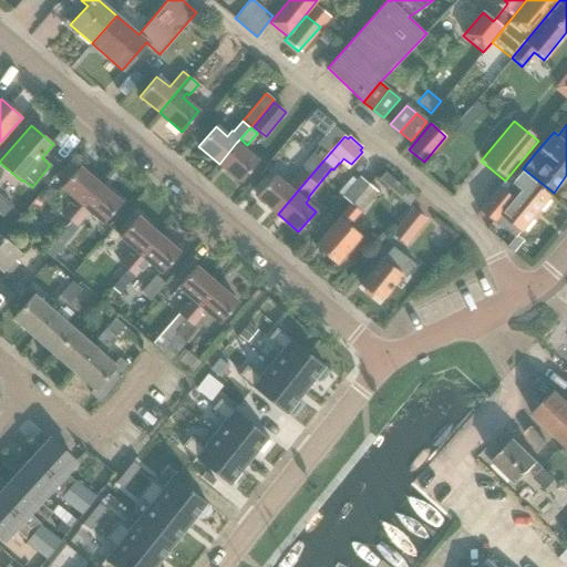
[(236,143),(219,164),(239,182),(257,161),(236,143)]
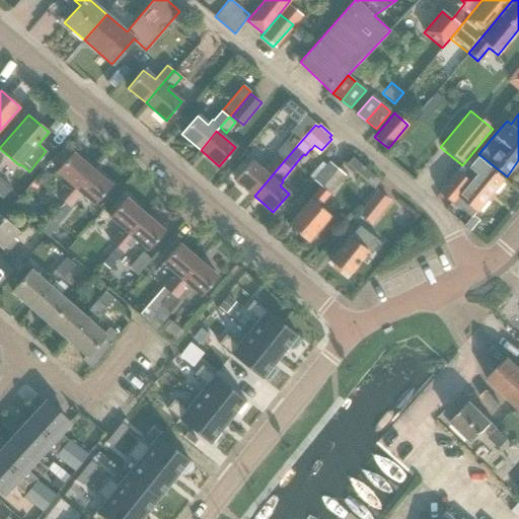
[(250,162),(236,180),(254,196),(283,162),(295,148),(287,140),(274,155),(275,156),(266,167),(269,169),(266,174),(250,162)]
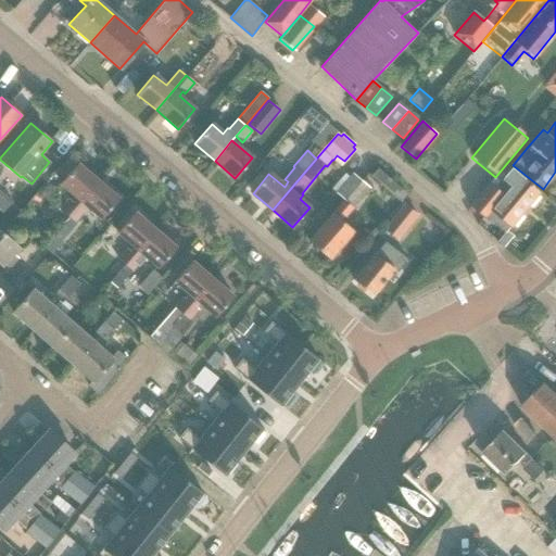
[(78,163),(59,184),(76,198),(73,201),(68,198),(60,209),(68,215),(98,180),(78,163)]
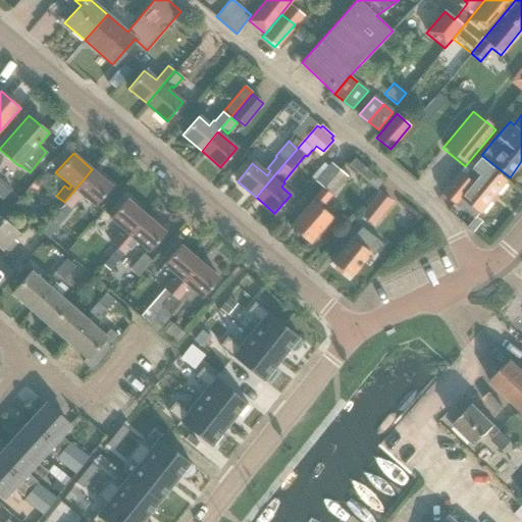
[(382,183),(354,157),(347,165),(375,190),(382,183)]
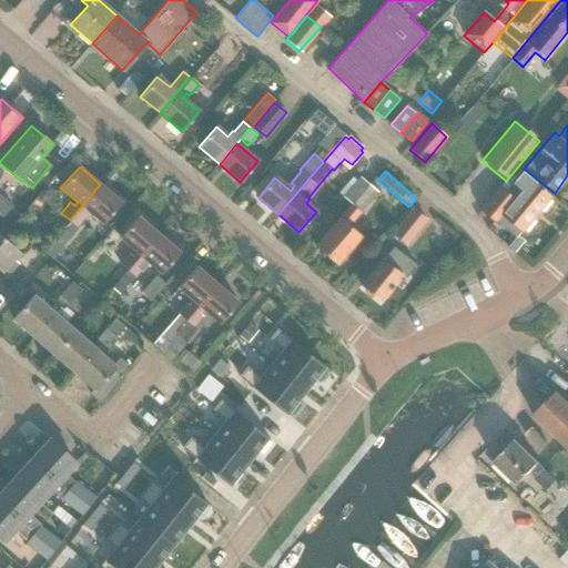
[(521,233),(551,195),(523,172),(507,192),(505,193),(499,189),(482,211),(495,222),(500,216),(521,233)]
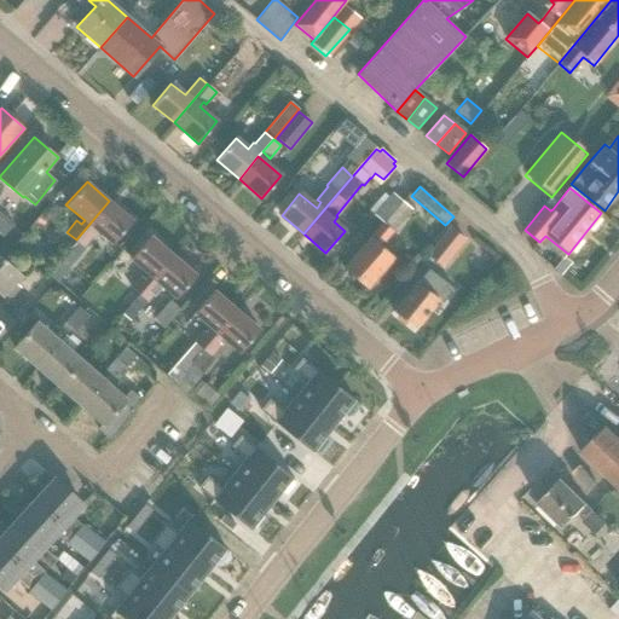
[(382,223),(343,268),(368,289),(393,258),(380,247),(392,231),(411,209),(392,194),(374,215),(382,223)]
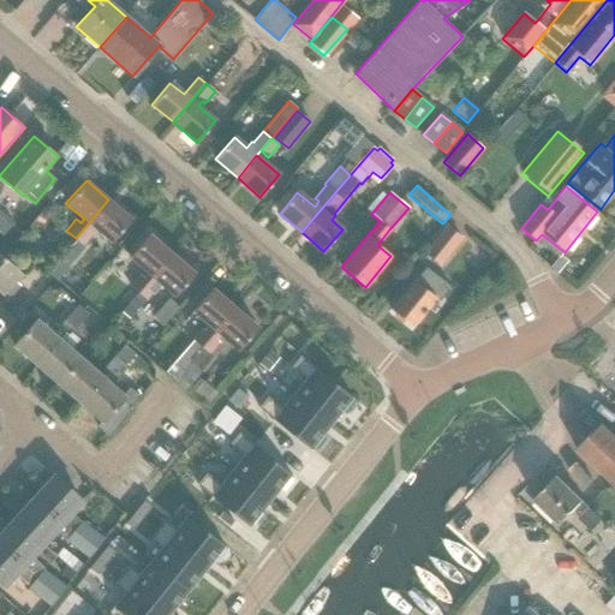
[(108,199),(76,238),(84,245),(93,234),(94,237),(99,231),(111,242),(132,219),(108,199)]
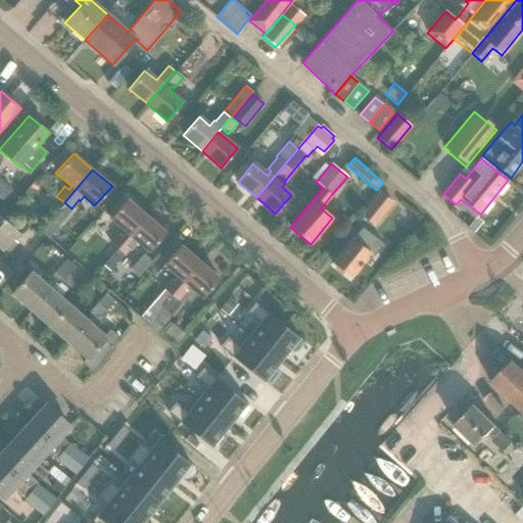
[(363,215),(375,225),(392,202),(380,192),(363,215)]
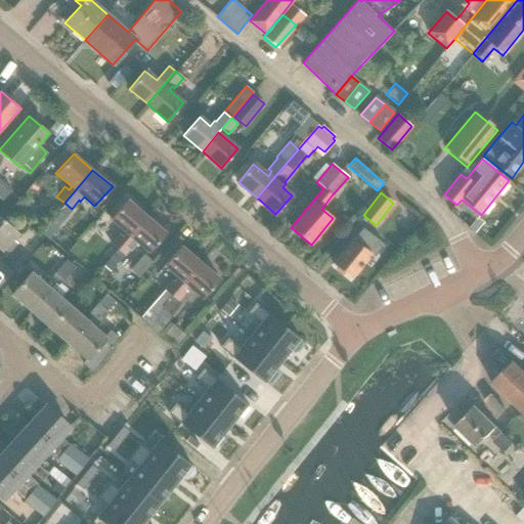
[(128,200),(111,220),(125,232),(123,235),(120,233),(111,243),(119,250),(146,216),(128,200)]
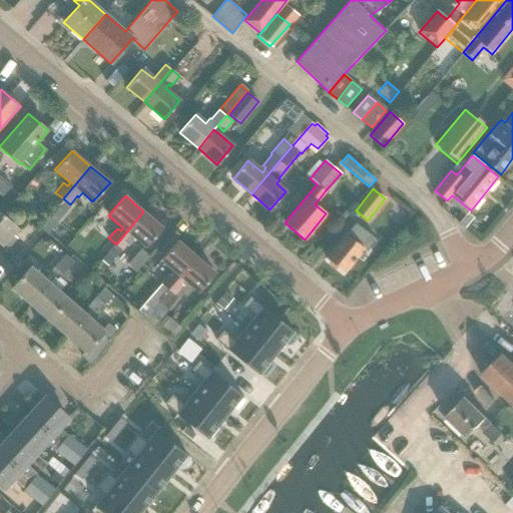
[(0,244),(4,247),(19,227),(0,210),(0,244)]
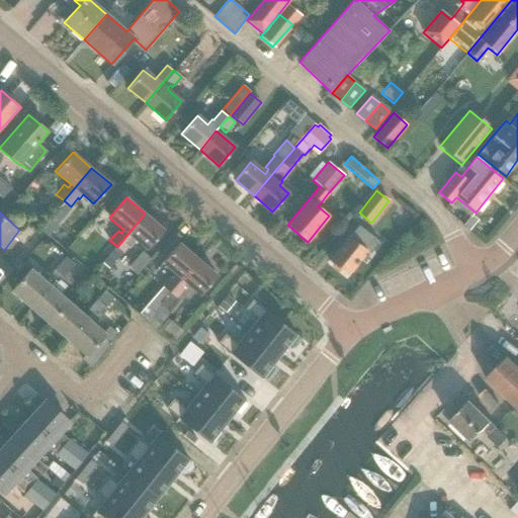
[(104,259),(102,262),(110,268),(135,239),(147,250),(164,230),(145,213),(117,247),(105,260),(104,259)]
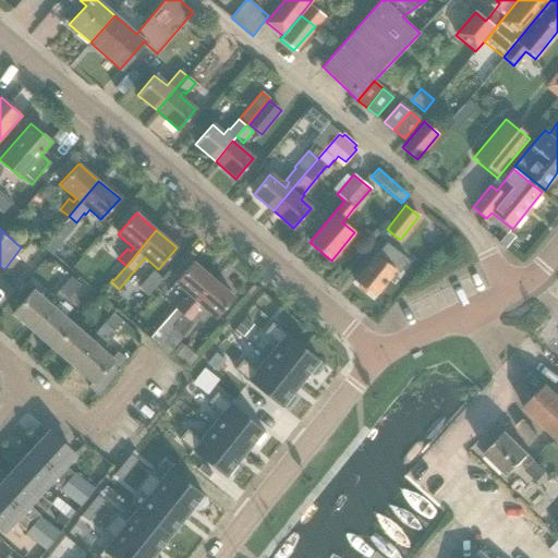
[(364,231),(360,238),(368,244),(374,237),(365,230),(364,231)]
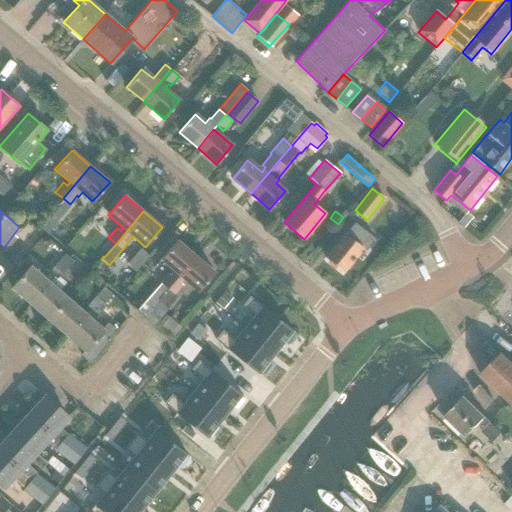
[(355,223),(326,258),(343,272),(362,248),(366,251),(375,239),(355,223)]
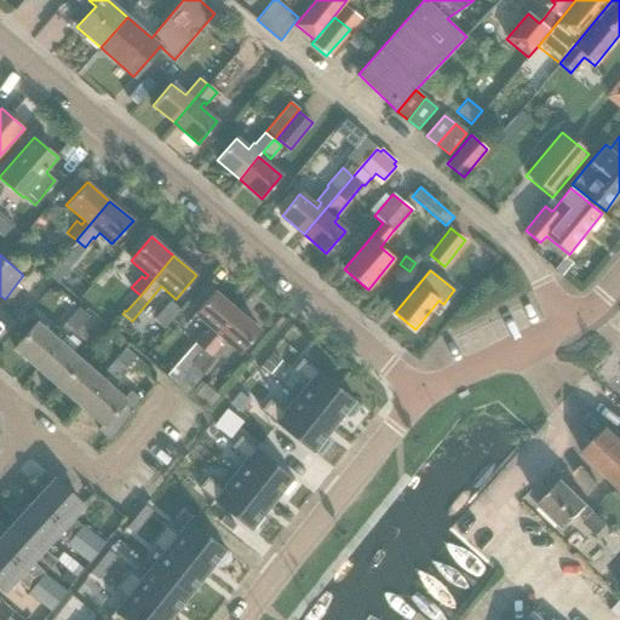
[(105,292),(97,285),(82,300),(91,308),(105,292)]
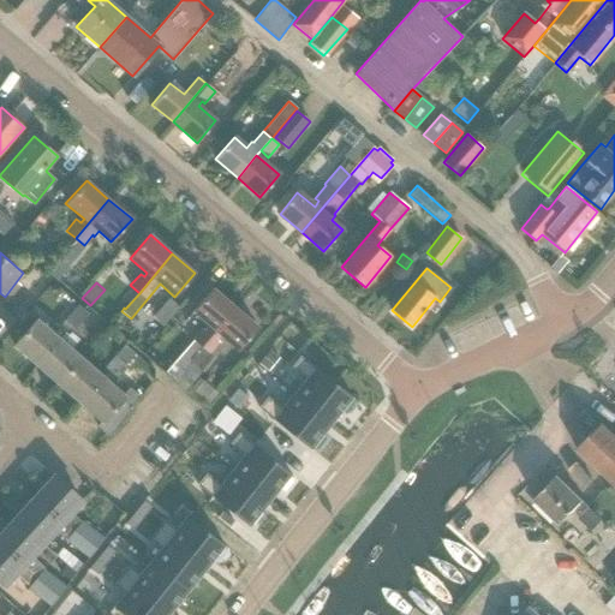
[(203,328),(166,371),(174,378),(190,360),(190,362),(202,347),(202,346),(236,308),(213,288),(192,311),(209,326),(204,330),(203,328)]
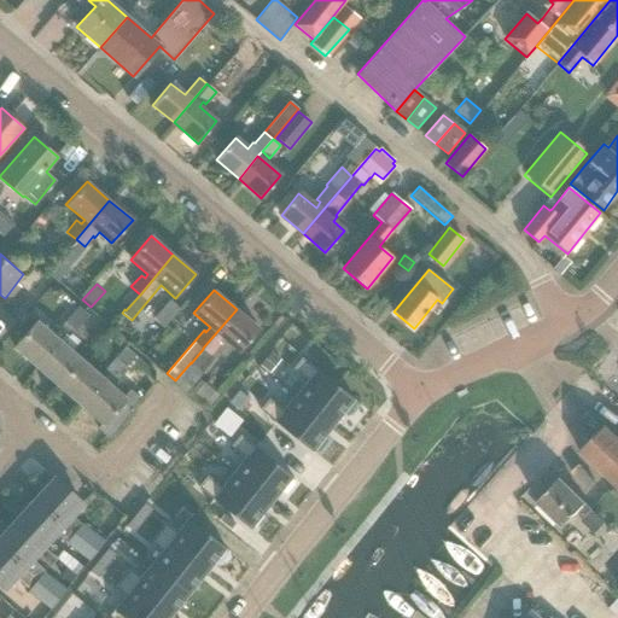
[(164,327),(179,309),(169,301),(155,320),(164,327)]
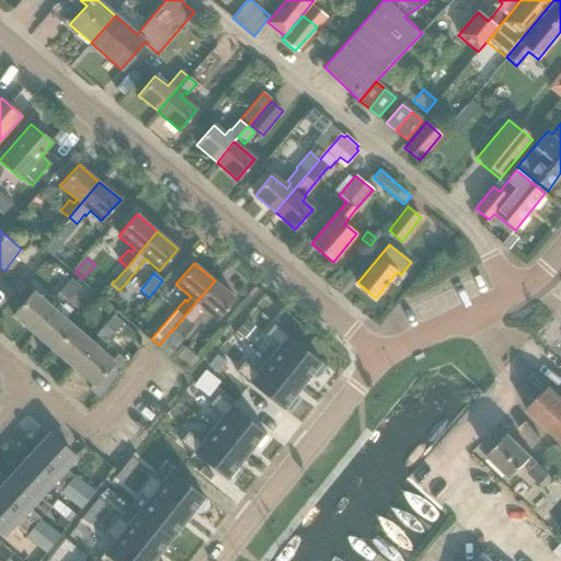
[(64,290),(71,297),(80,287),(72,279),(64,290)]
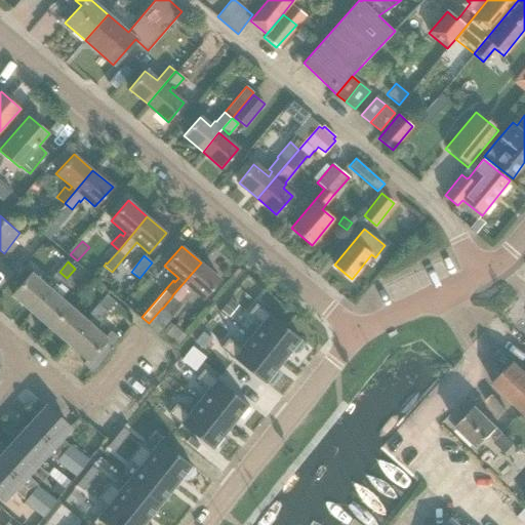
[(162,308),(149,323),(150,323),(149,325),(159,332),(172,316),(170,314),(180,303),(188,292),(186,290),(189,287),(202,299),(220,280),(201,263),(172,295),(172,296),(162,309),(162,308)]
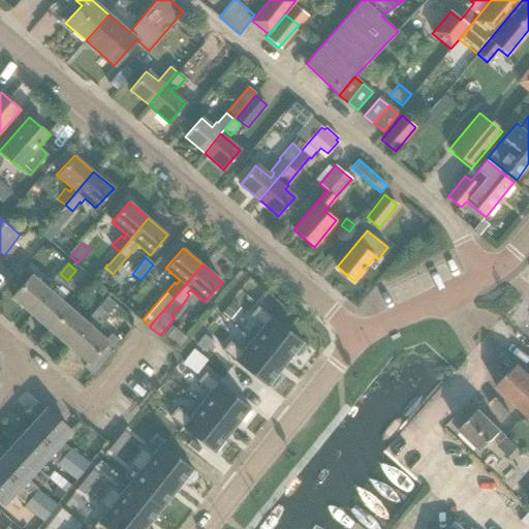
[(59,289),(61,286),(67,280),(60,274),(51,283),(48,280),(42,285),(32,276),(12,298),(32,314),(51,292),(55,286),(59,289)]
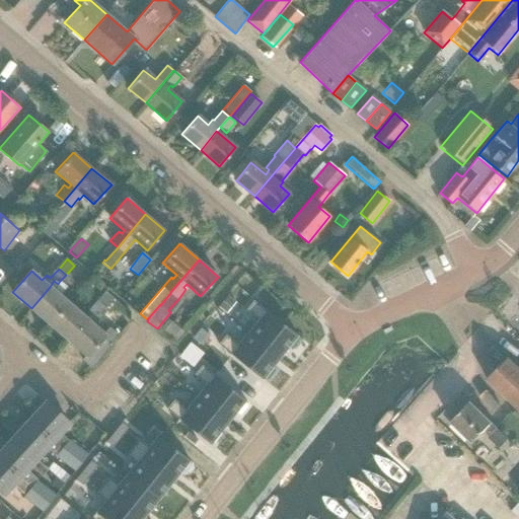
[(50,287),(31,308),(50,324),(68,303),(59,294),(66,286),(60,281),(58,284),(54,281),(50,287)]
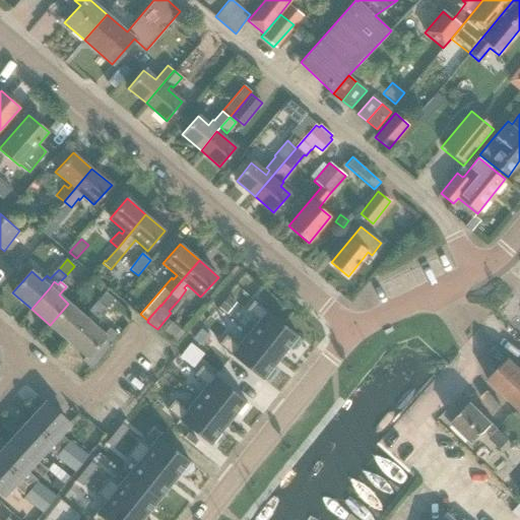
[(105,291),(98,301),(106,308),(114,299),(105,291)]
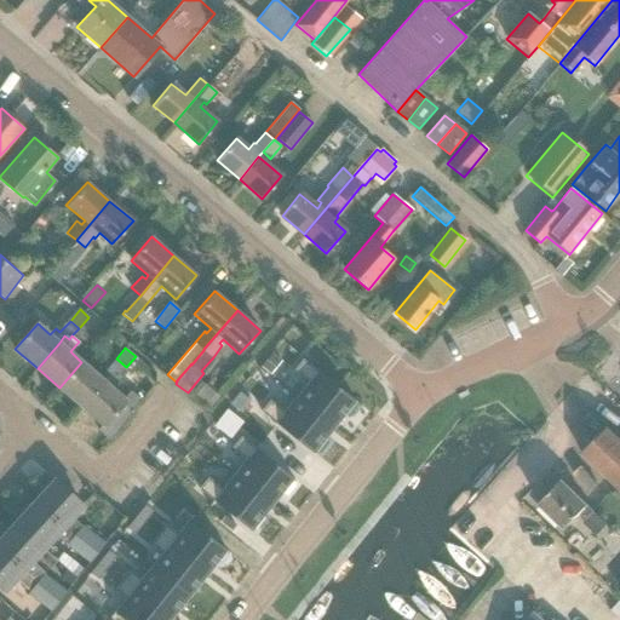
[(260,366),(271,374),(282,360),(273,351),(260,366)]
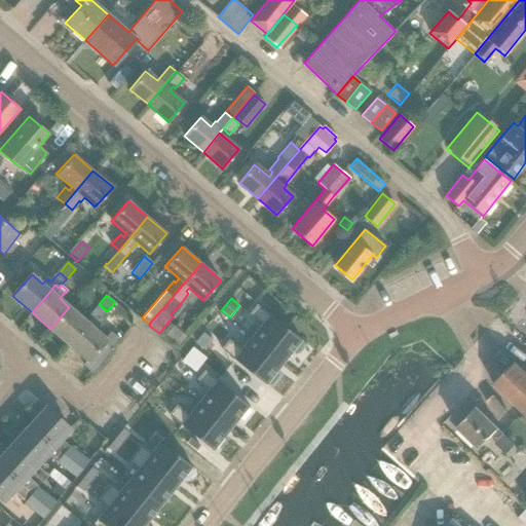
[(92,316),(87,323),(89,325),(70,346),(86,360),(82,364),(92,372),(120,339),(110,332),(105,338),(95,329),(109,313),(107,311),(99,304),(89,314),(92,316)]
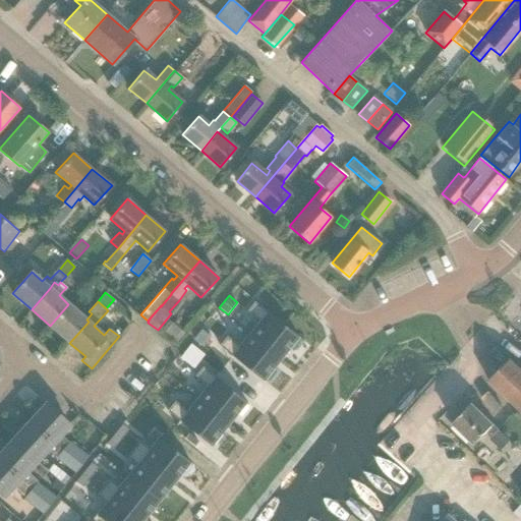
[(267,311),(254,301),(246,310),(259,321),(249,333),(282,359),(299,337),(267,311)]
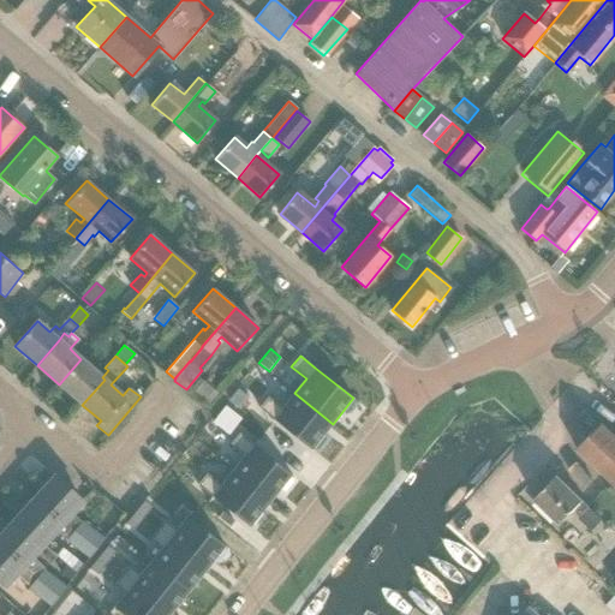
[(81,359),(59,384),(82,405),(105,380),(102,377),(81,359)]
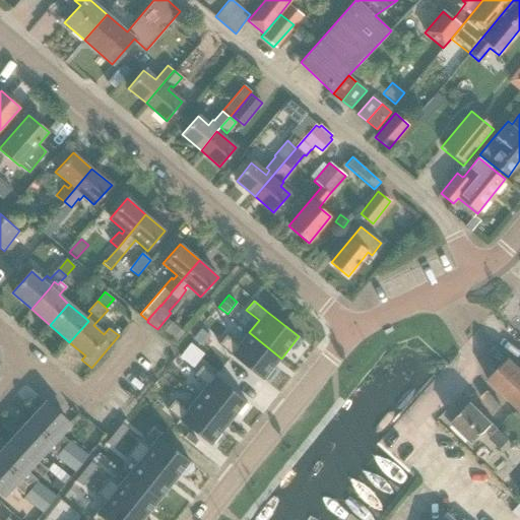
[(193,338),(203,345),(210,335),(201,328),(193,338)]
